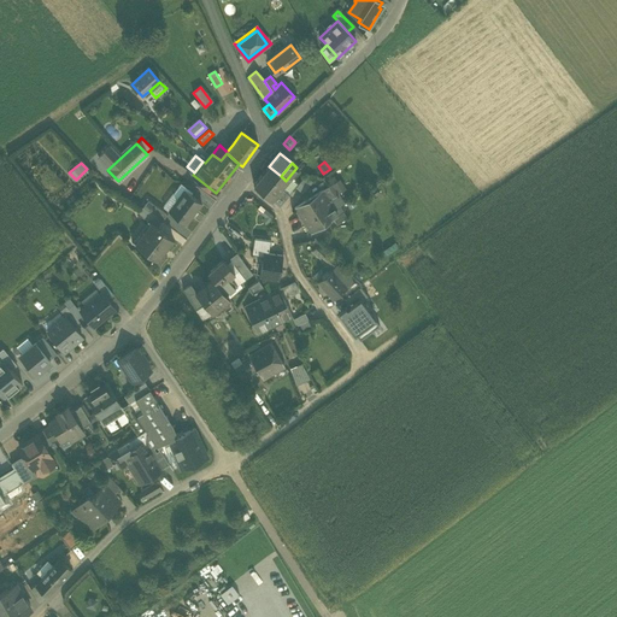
[(253,184),(271,199),(281,188),(286,181),(281,176),(269,166),(253,184)]
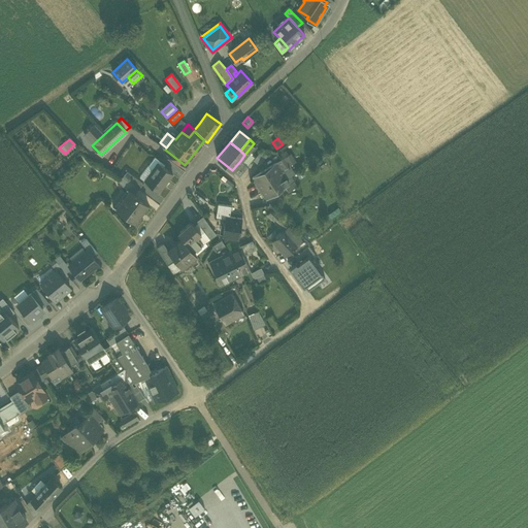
[(267,155),(261,151),(253,160),(258,165),(259,164),(267,155)]
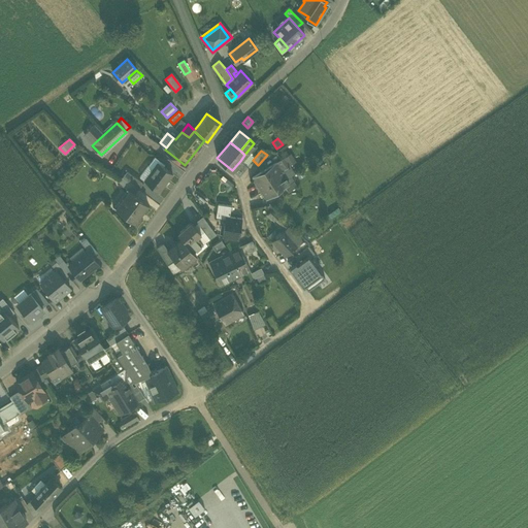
[(265,199),(286,187),(288,191),(298,186),(292,174),(295,172),(291,164),(296,161),(292,153),(252,175),(265,199)]
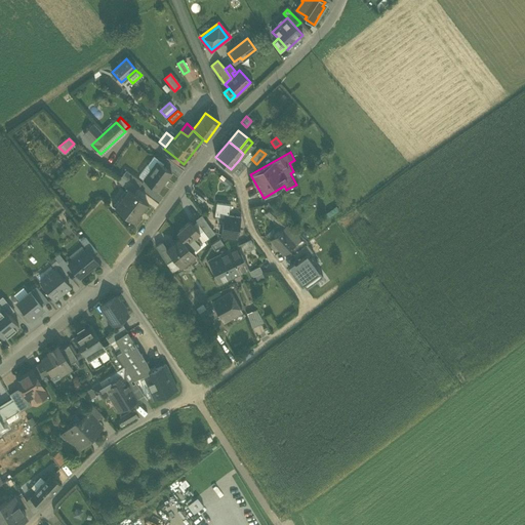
[(154,155),(147,164),(152,168),(157,161),(162,165),(164,163),(154,155)]
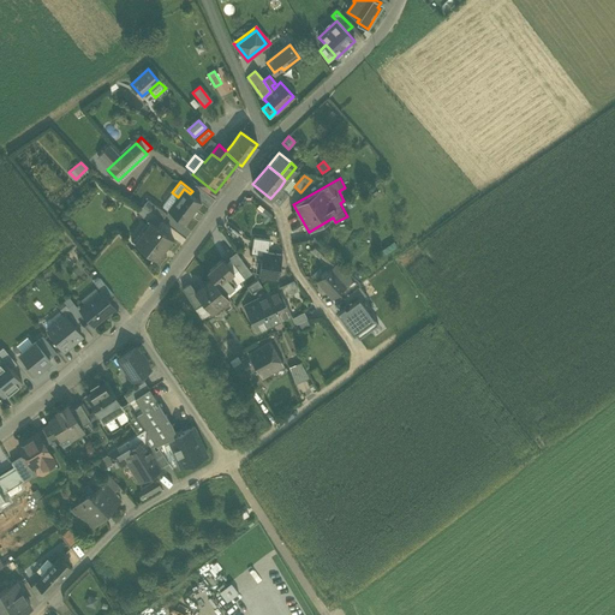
[(287,193),(280,187),(270,198),(279,206),(287,193)]
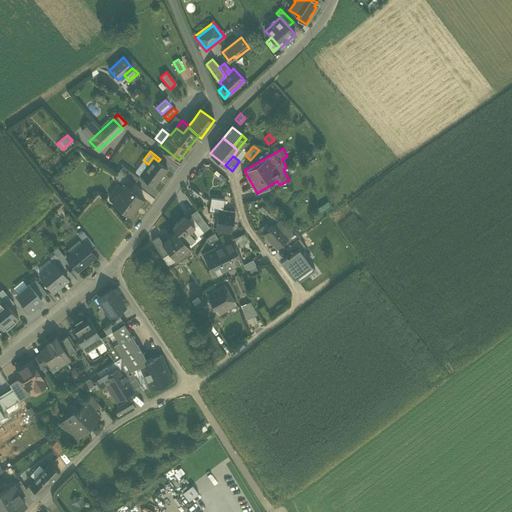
[(140,175),(154,186),(167,168),(158,161),(153,157),(148,164),(140,175)]
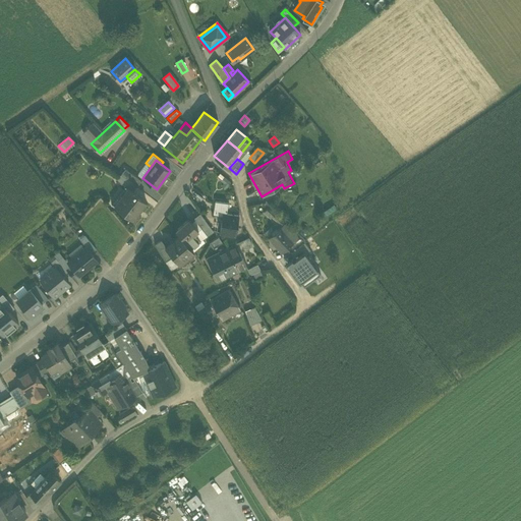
[(137,174),(142,178),(151,167),(146,163),(137,174)]
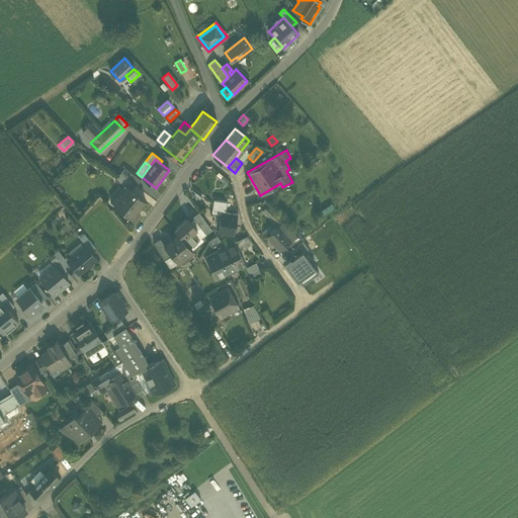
[(127,186),(133,190),(136,185),(141,179),(124,167),(119,173),(116,178),(127,186)]
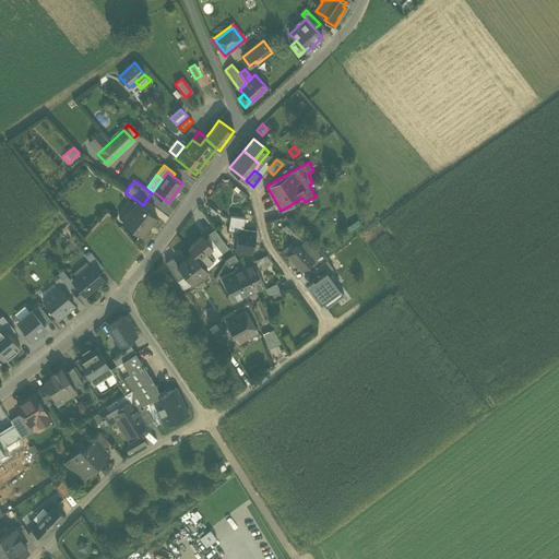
[(248,195),(240,189),(236,193),(239,197),(237,199),(241,202),(248,195)]
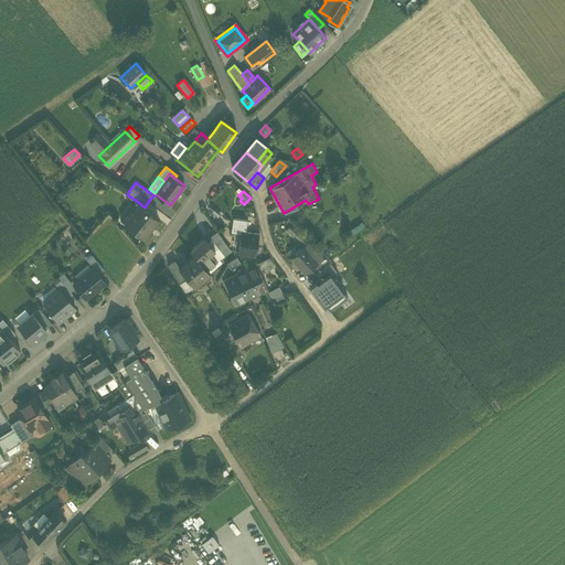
[(124,223),(141,236),(150,225),(152,227),(159,219),(145,208),(139,203),(124,223)]
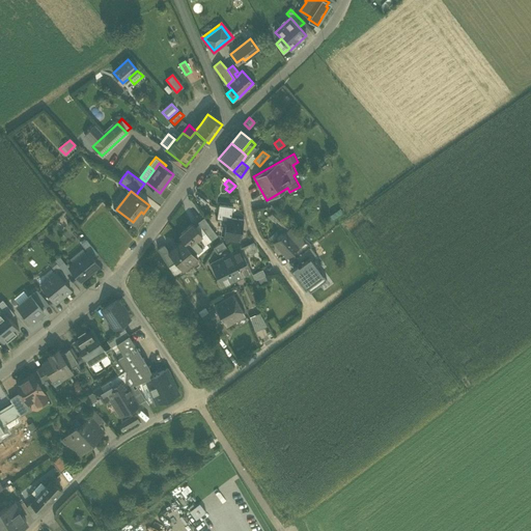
[(219,211),(231,213),(232,205),(220,203),(219,211)]
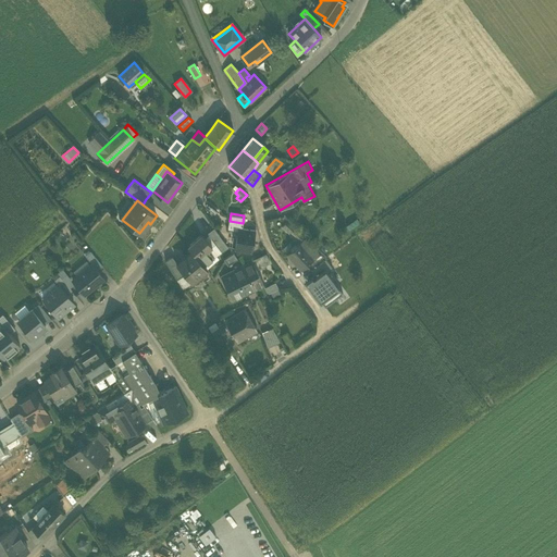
[(227,230),(238,231),(238,229),(242,229),(243,223),(230,221),(227,230)]
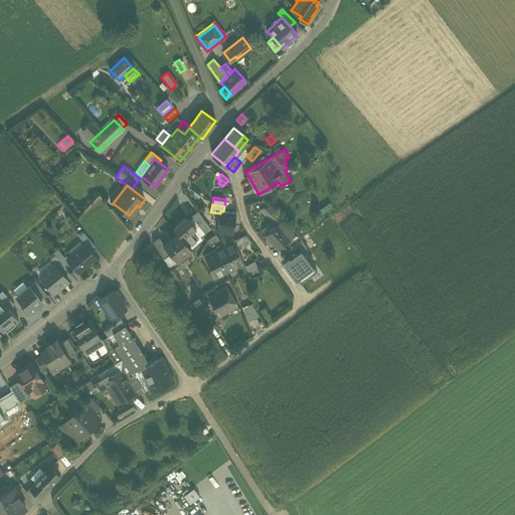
[(281,219),(265,204),(261,208),(277,223),(281,219)]
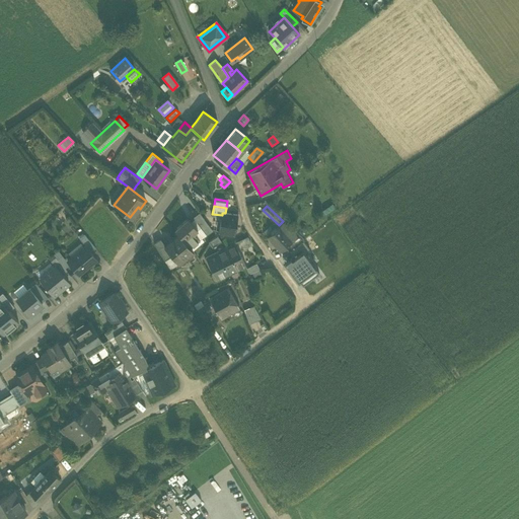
[(204,224),(207,222),(199,212),(193,217),(197,222),(200,226),(201,227),(204,225),(204,224)]
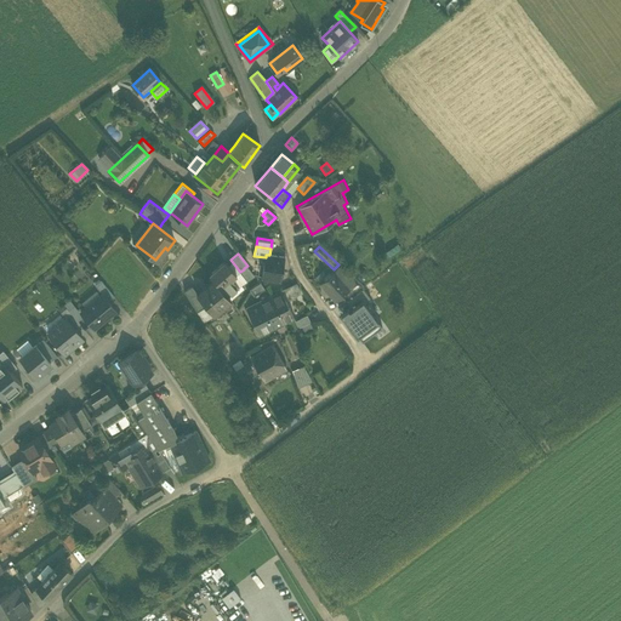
[(283,257),(269,255),(266,255),(266,257),(262,279),(279,281),(283,257)]
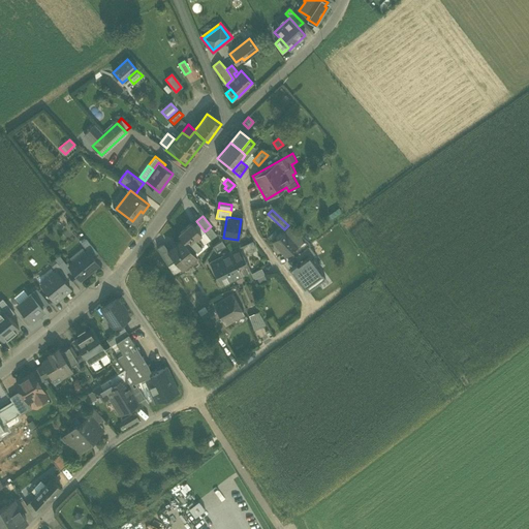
[(197,229),(191,222),(178,234),(182,239),(196,255),(208,246),(206,243),(211,240),(205,231),(204,230),(200,234),(197,229)]
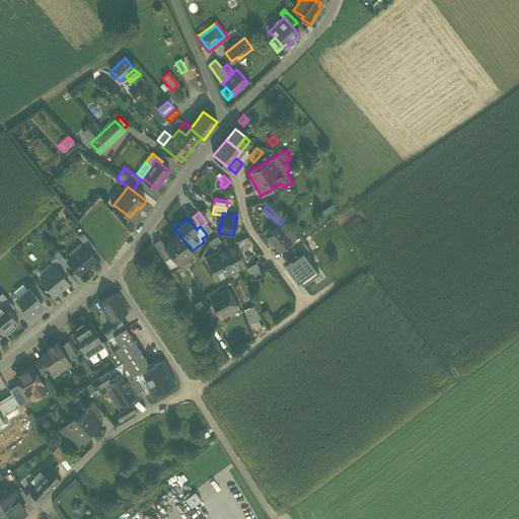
[(283,221),(279,225),(292,239),(298,234),(297,233),(283,221)]
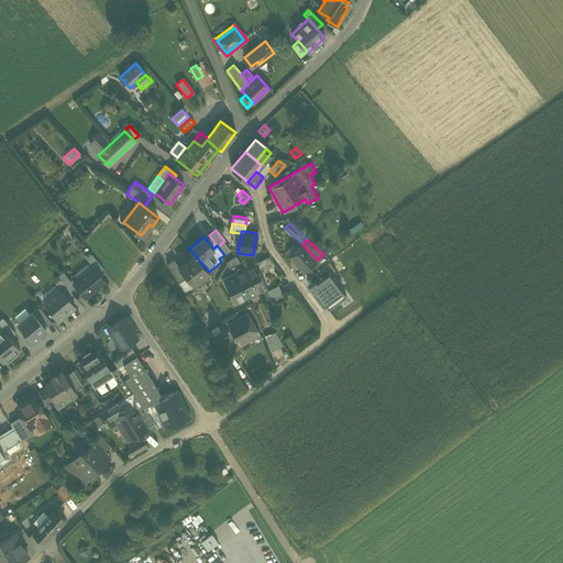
[(221,244),(218,246),(224,255),(231,250),(224,241),(221,243),(221,244)]
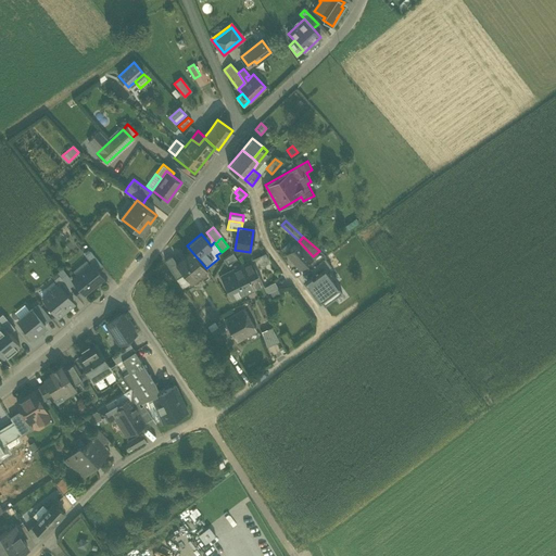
[(281,248),(286,252),(293,245),(289,241),(281,248)]
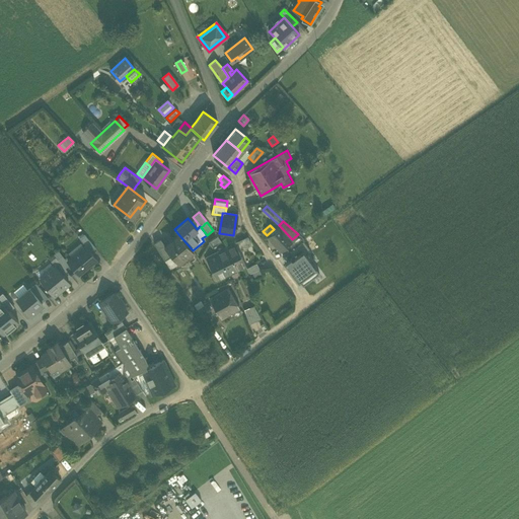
[(267,235),(280,250),(285,246),(292,239),(279,225),(274,229),(267,235)]
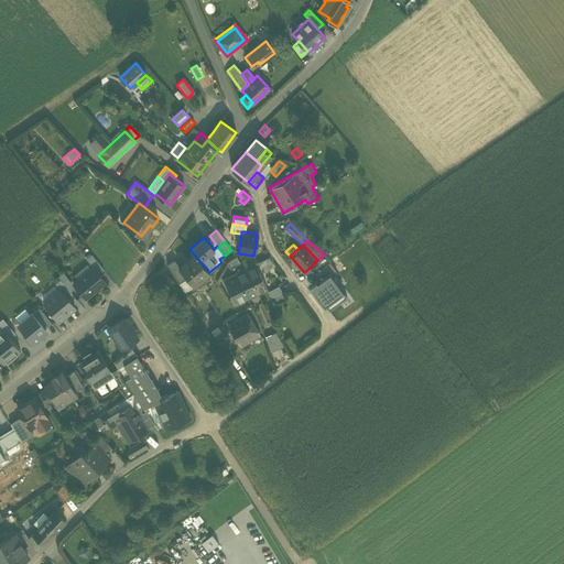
[(324,255),(331,260),(336,253),(328,247),(323,253),(324,255)]
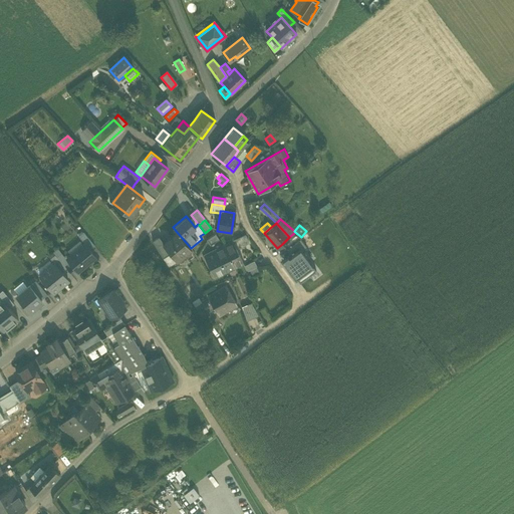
[(94,246),(83,232),(78,236),(81,239),(84,243),(89,249),(94,246)]
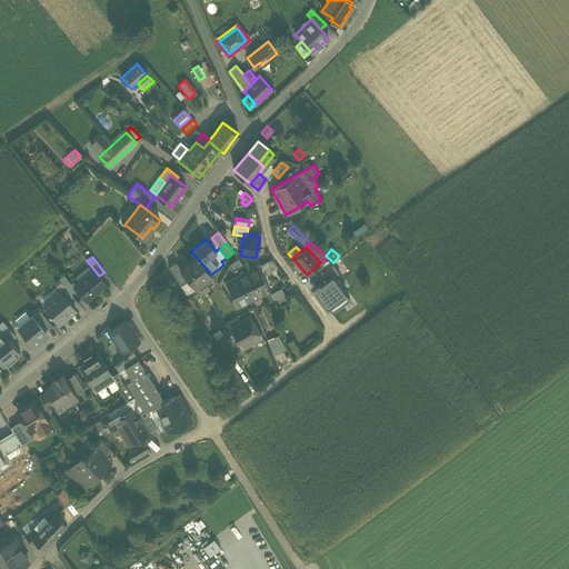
[(196,288),(211,275),(196,257),(181,269),(180,270),(189,280),(196,288)]
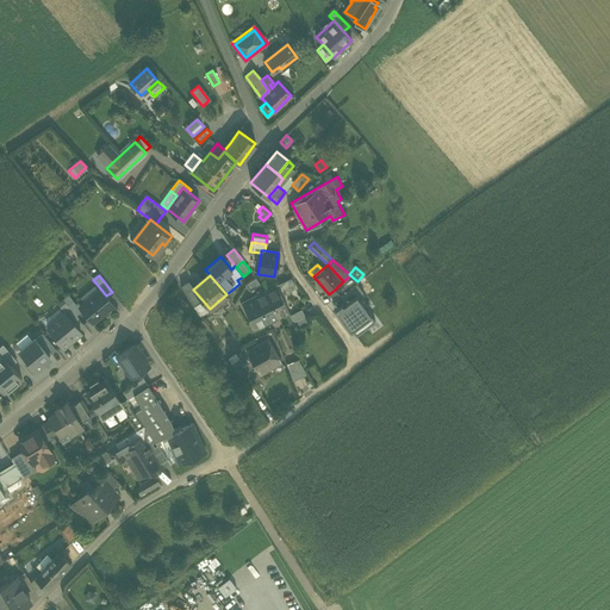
[(335,290),(340,294),(356,282),(358,281),(350,275),(343,281),(335,290)]
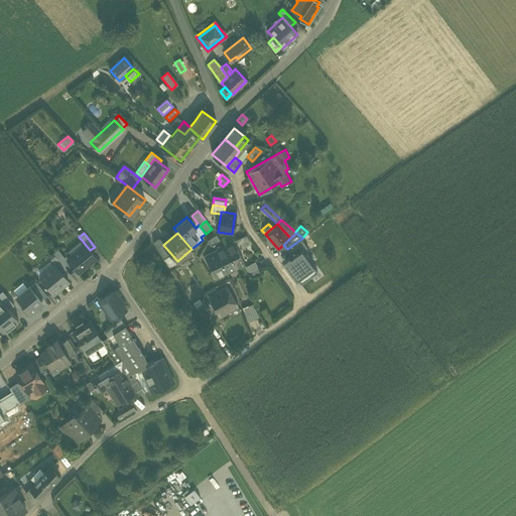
[(208,240),(212,246),(220,240),(216,234),(208,240)]
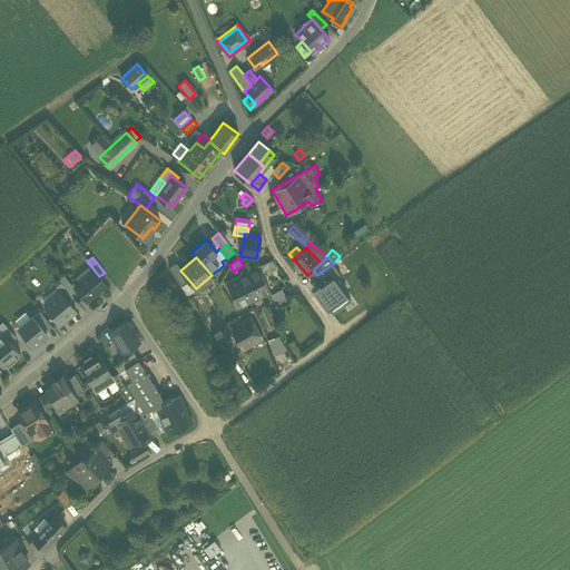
[(272,261),(247,272),(259,296),(269,292),(262,276),(276,269),(272,261)]
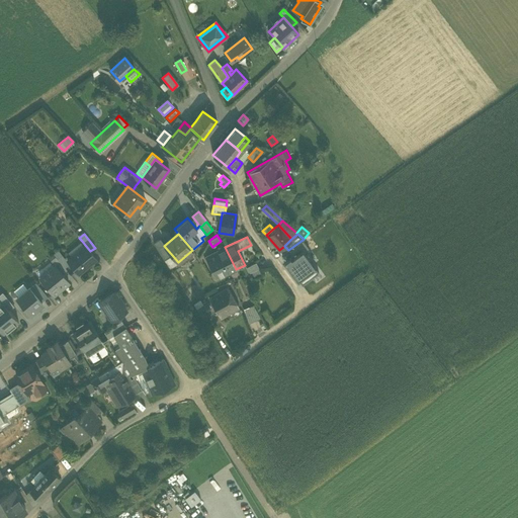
[(154,243),(165,260),(172,255),(164,246),(165,245),(159,239),(154,243)]
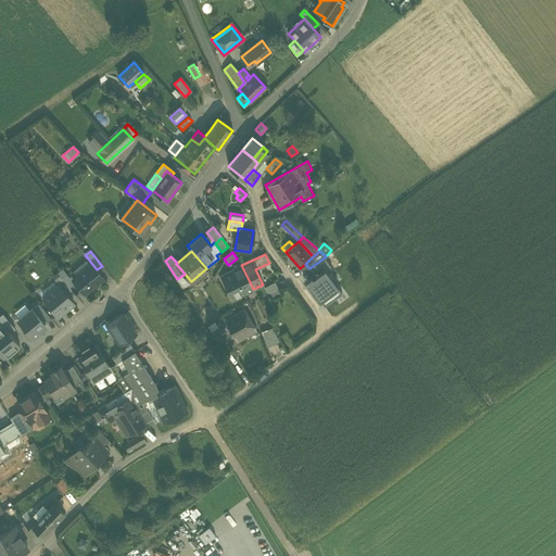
[(310,268),(315,276),(325,269),(327,272),(332,267),(325,257),(310,268)]
